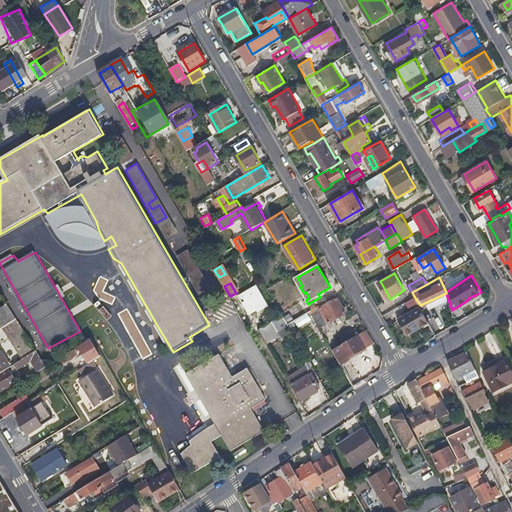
[(260,285),(243,295),(251,308),(252,310),(269,300),(260,285)]
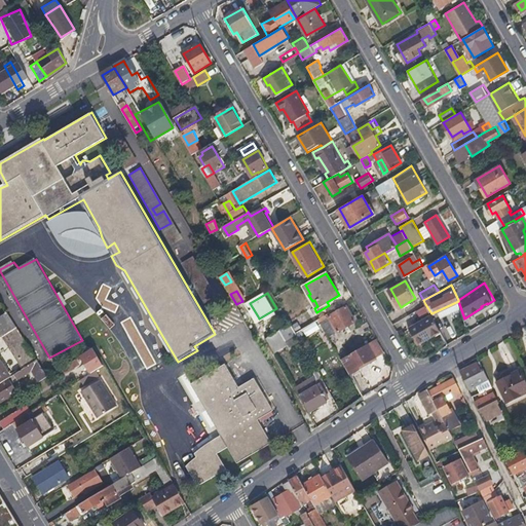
[(258,316),(250,303),(246,305),(253,318),(258,316)]
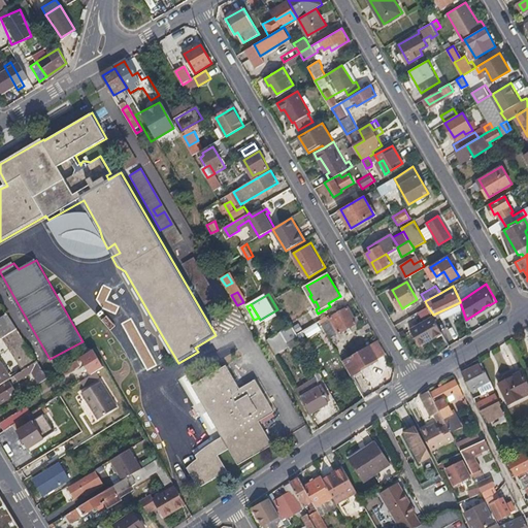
[(340,333),(359,323),(350,307),(332,318),(340,333)]
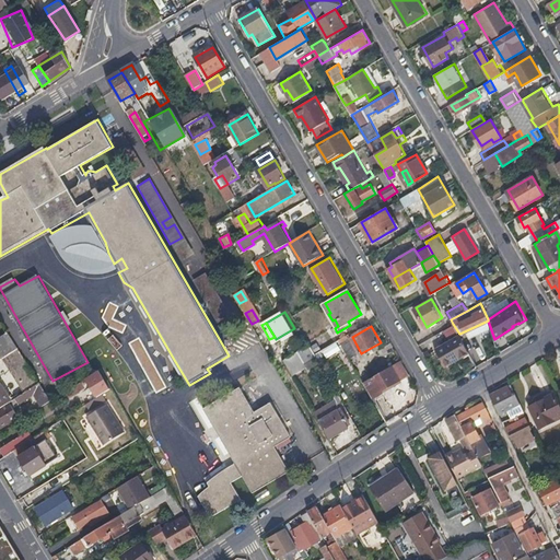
[(0,338),(0,353),(2,358),(18,349),(15,346),(8,334),(0,338)]
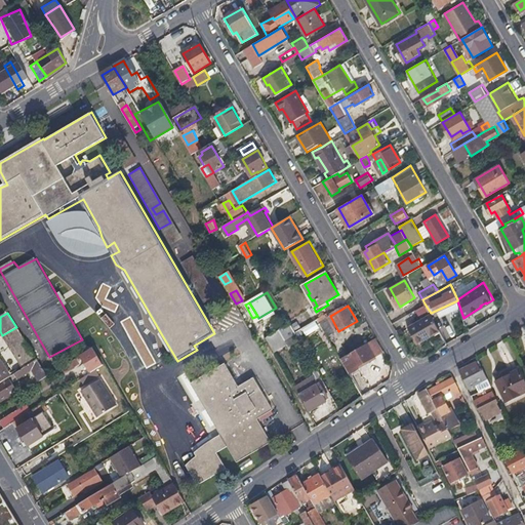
[(418,341),(440,329),(431,314),(409,326),(418,341)]
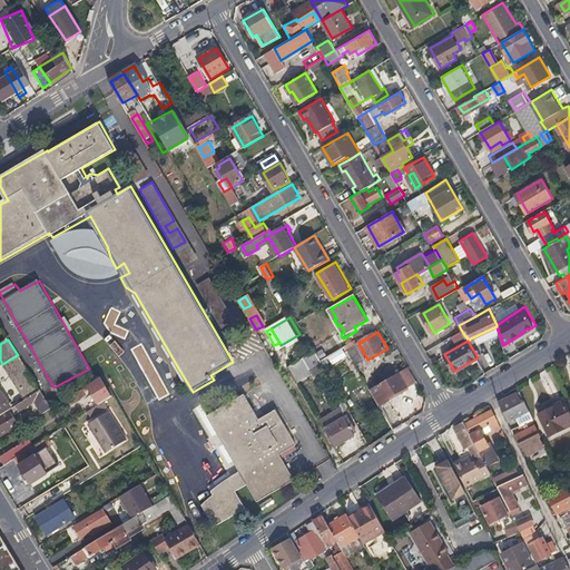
[(343,350),(325,356),(328,365),(346,359),(343,350)]
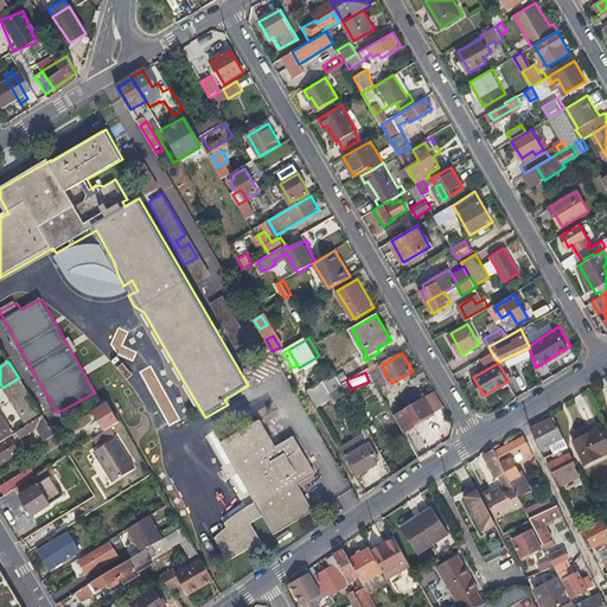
[(344,383),(337,374),(325,381),(332,393),(345,385),(344,383)]
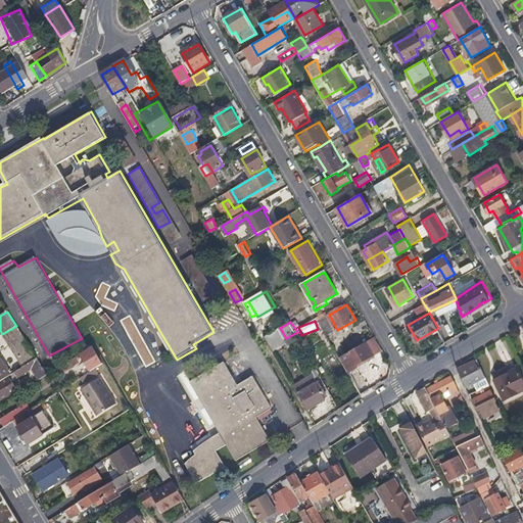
[(16,326),(2,334),(24,367),(29,364),(37,359),(24,338),(16,326)]
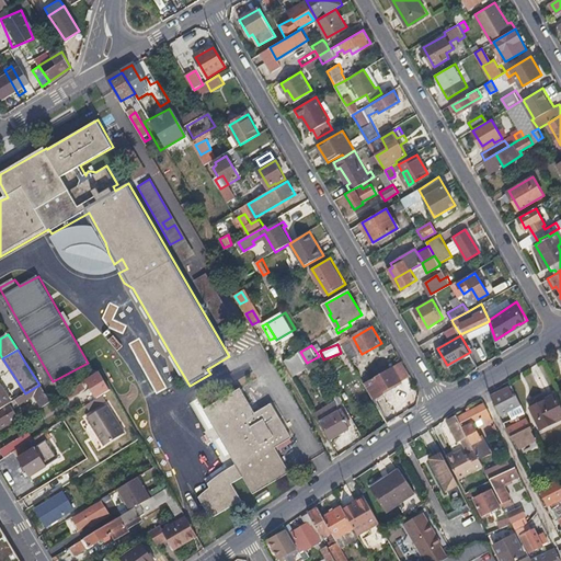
[(408,370),(401,361),(395,365),(400,375),(408,370)]
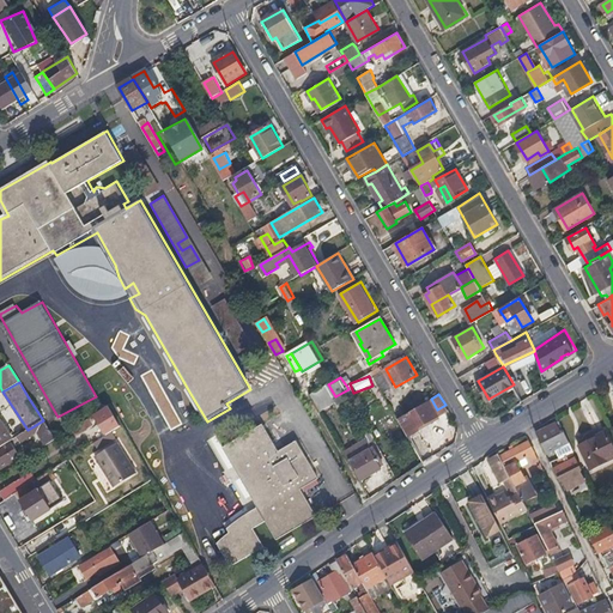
[(431,399),(399,418),(410,435),(420,429),(419,428),(441,414),(437,410),(431,399)]
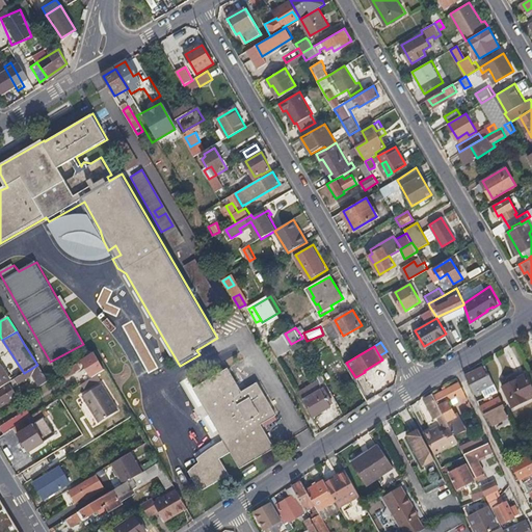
[(94,353),(81,361),(91,378),(97,375),(103,371),(104,370),(94,353)]
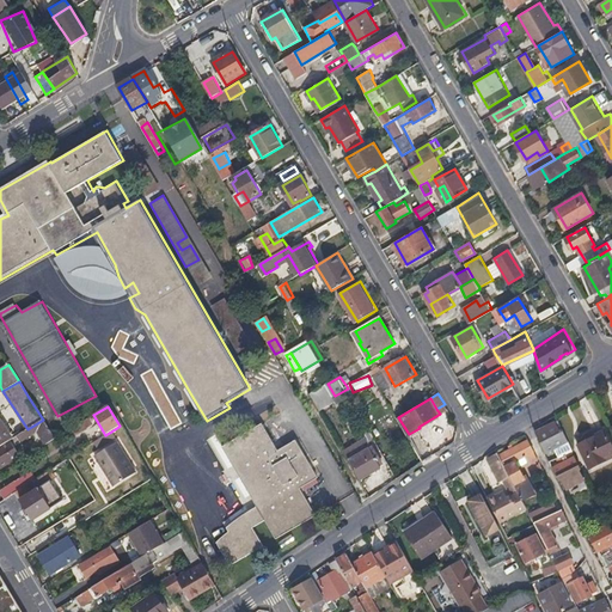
[(0,445),(11,440),(12,439),(0,418),(0,445)]
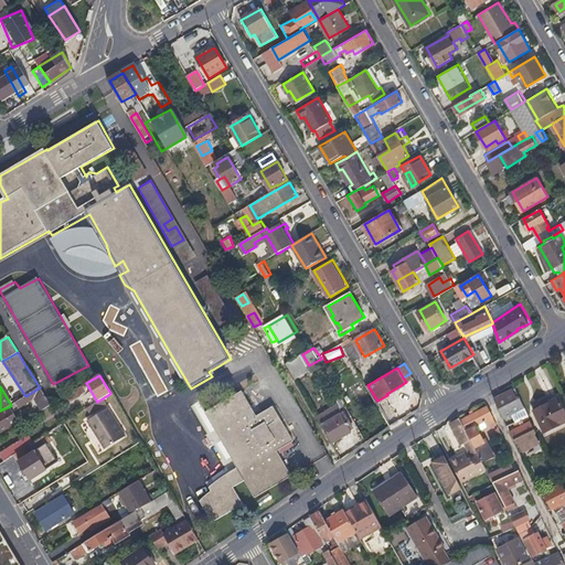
[(31,393),(42,411),(51,405),(40,387),(31,393)]
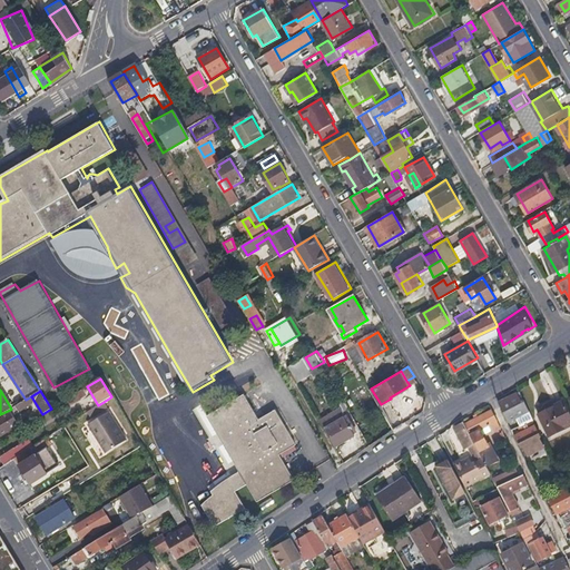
[(518,392),(499,402),(503,411),(505,411),(509,420),(527,412),(518,392)]
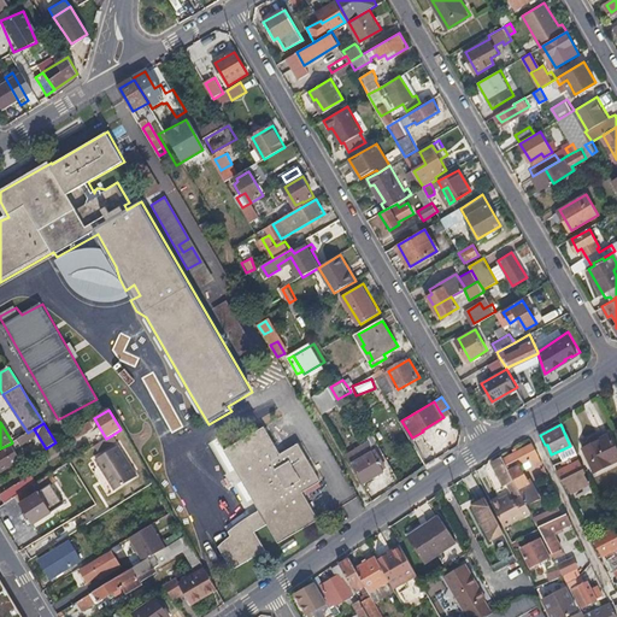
[(303,491),(321,481),(298,444),(280,454),(263,428),(223,451),(259,511),(244,521),(228,532),(230,536),(218,546),(231,569),(266,550),(256,533),(268,526),(278,544),(319,518),(303,491)]
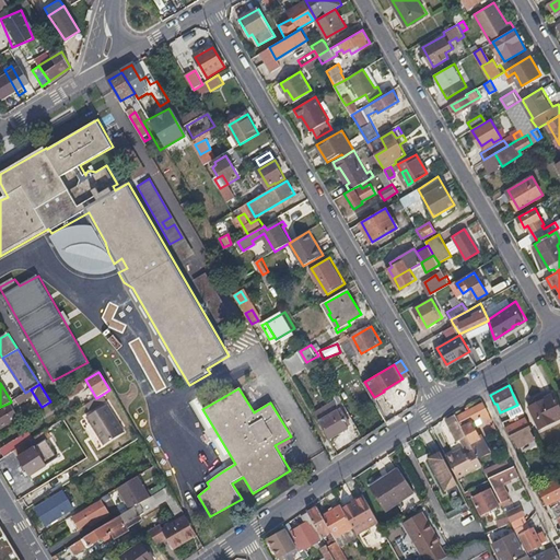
[(111,396),(108,391),(102,395),(105,399),(111,396)]
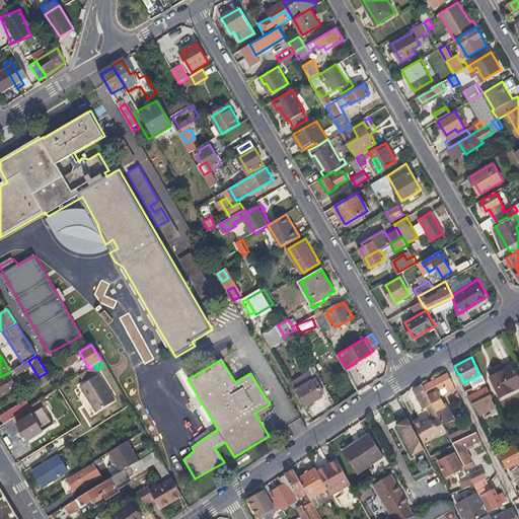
[(518,385),(518,376),(513,363),(504,366),(505,369),(490,375),(499,394),(518,385)]
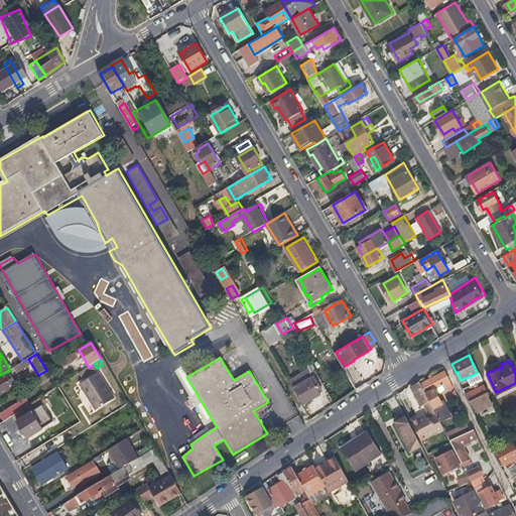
[(92,371),(89,367),(83,371),(86,375),(92,371)]
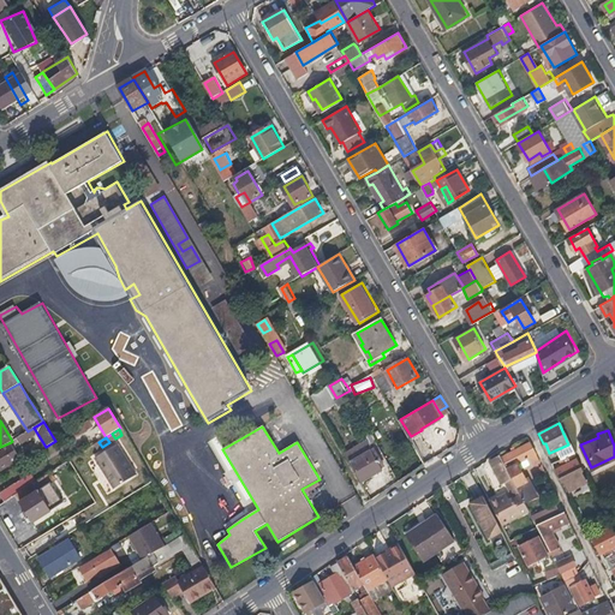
[(541,460),(531,441),(505,455),(519,483),(518,483),(519,487),(523,493),(525,497),(537,491),(530,476),(526,477),(519,461),(525,458),(530,466),(541,460)]
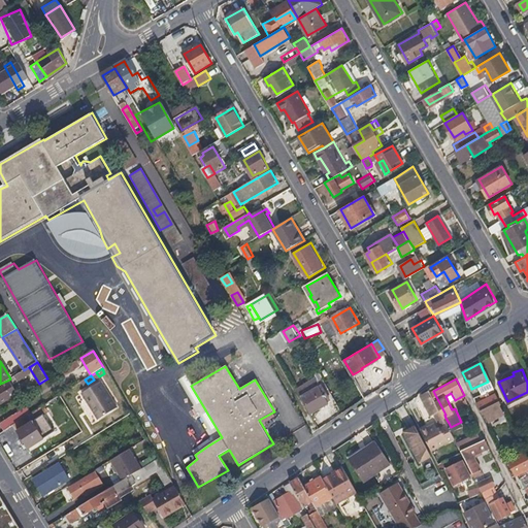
[(0,384),(0,403),(13,395),(9,388),(13,386),(9,380),(0,384)]
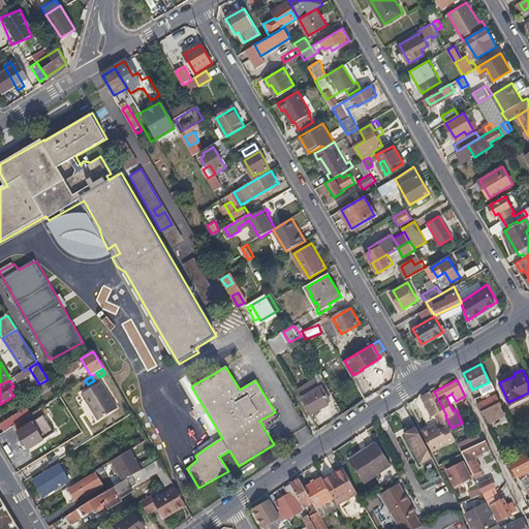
[(81,394),(90,407),(92,412),(98,421),(118,408),(101,381),(81,394)]
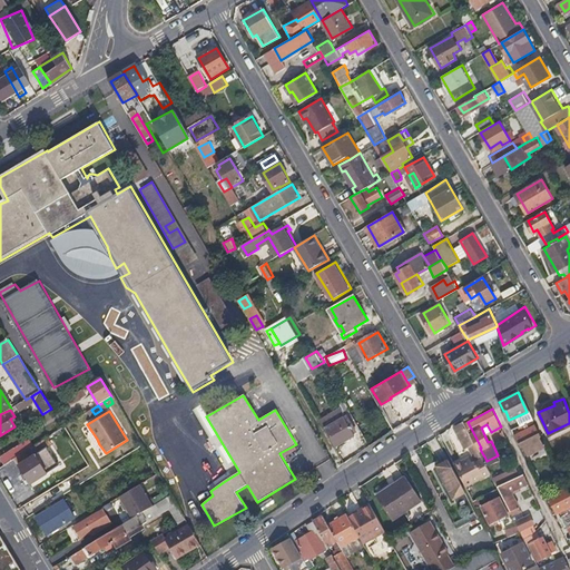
[(325,428),(335,444),(354,433),(345,416),(325,428)]
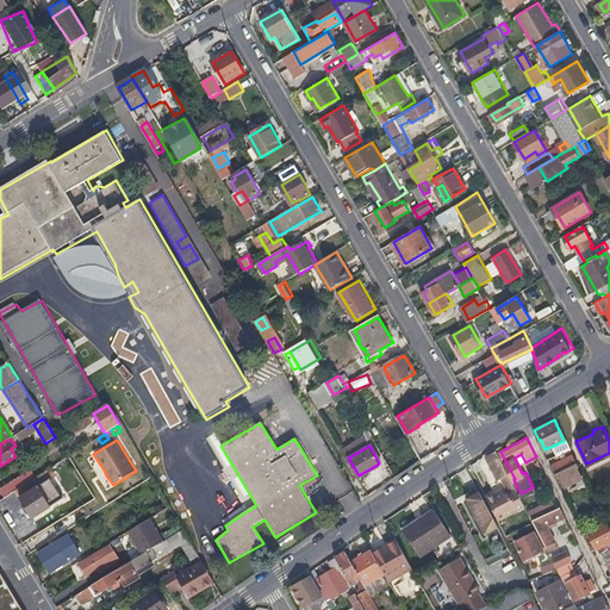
[(512,478),(498,449),(487,454),(499,478),(502,477),(504,483),(512,478)]
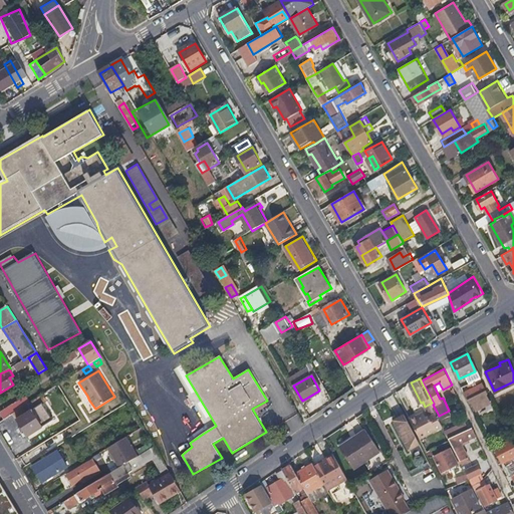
[(487,391),(483,382),(464,393),(467,400),(487,391)]
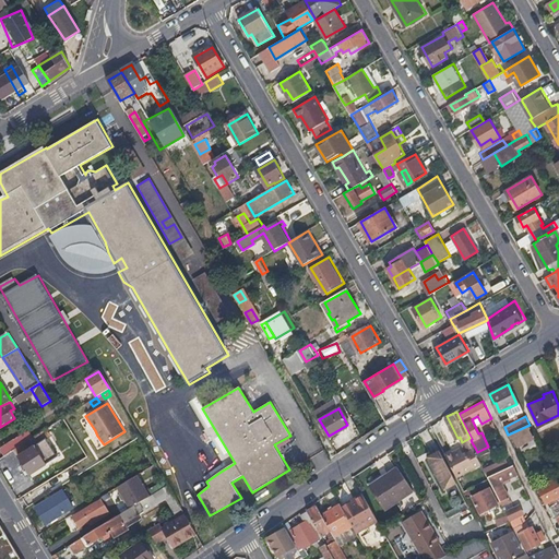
[(516,445),(532,438),(527,428),(512,436),(516,445)]
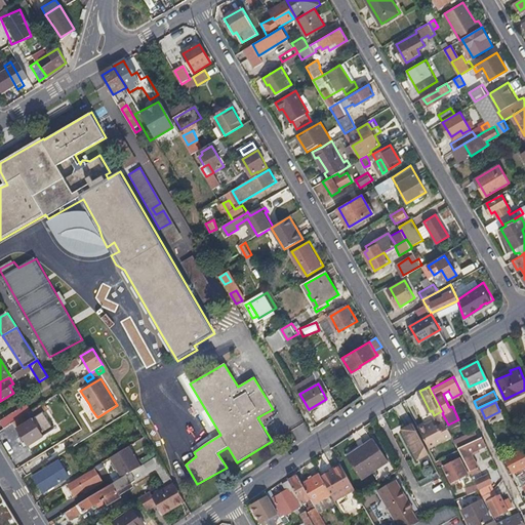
[(0,419),(0,420),(3,428),(15,420),(24,415),(19,408),(0,419)]
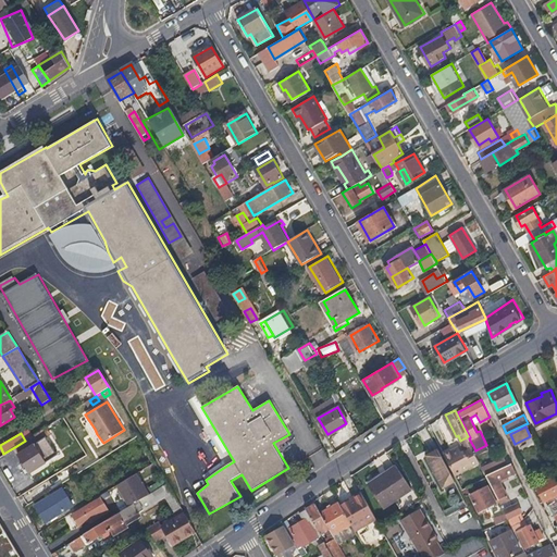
[(25,441),(16,446),(20,453),(17,454),(29,472),(45,462),(40,455),(29,437),(25,441)]
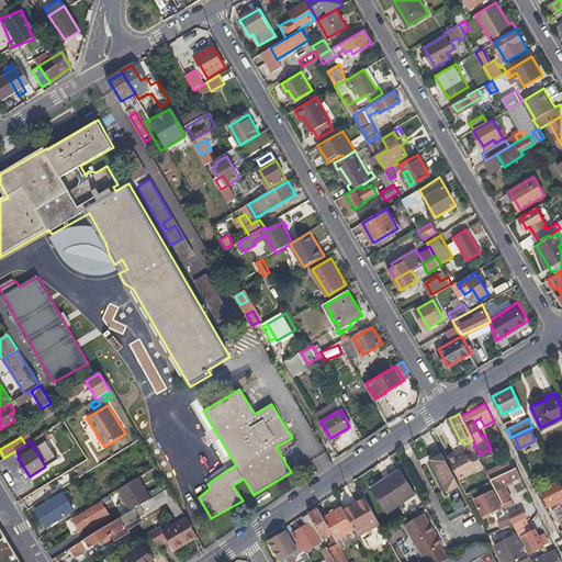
[(480,454),(478,450),(471,453),(479,468),(484,464),(480,454)]
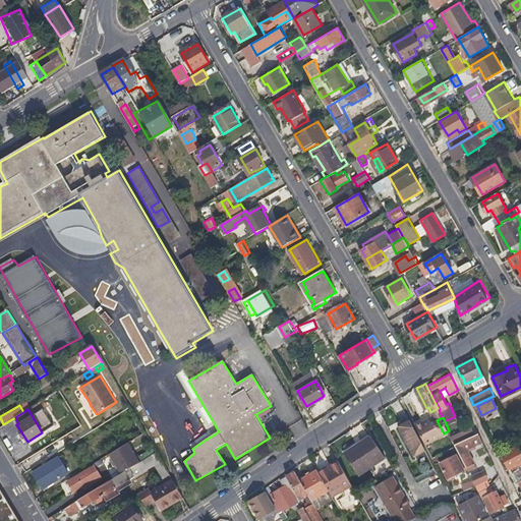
[(444,433),(437,420),(435,421),(433,419),(426,422),(423,419),(417,422),(427,442),(444,433)]
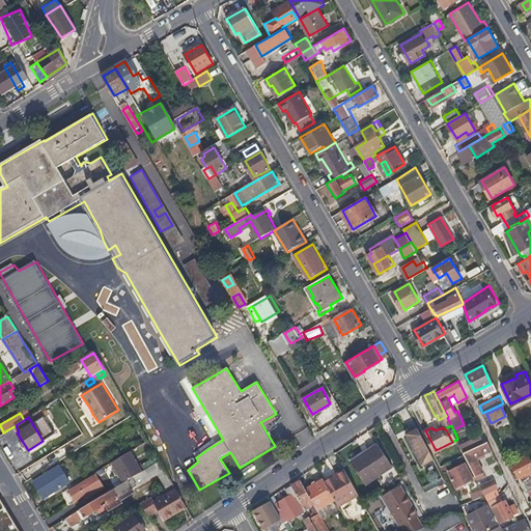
[(432,458),(417,428),(403,435),(411,449),(418,445),(421,451),(419,452),(423,463),(432,458)]
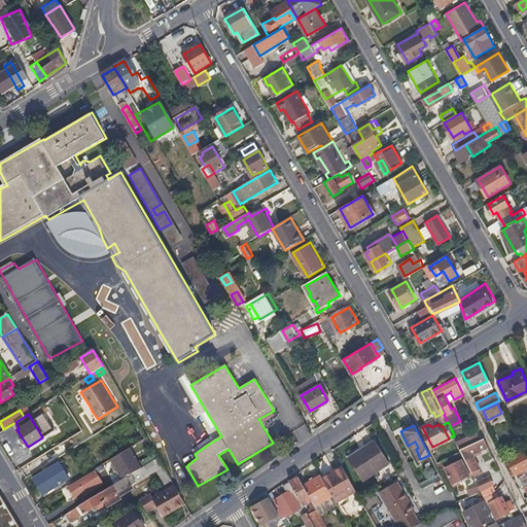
[(44,426),(38,430),(42,437),(48,433),(44,426)]
